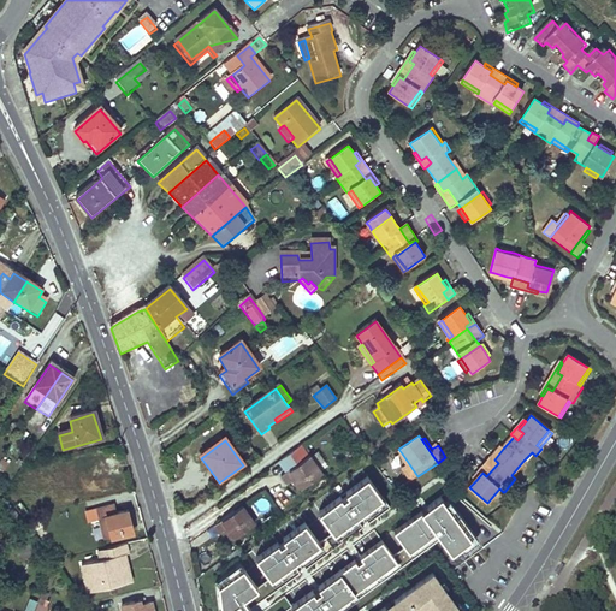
[(501,446),(474,478),(475,481),(483,473),(486,476),(498,463),(495,460),(503,449),(501,446)]
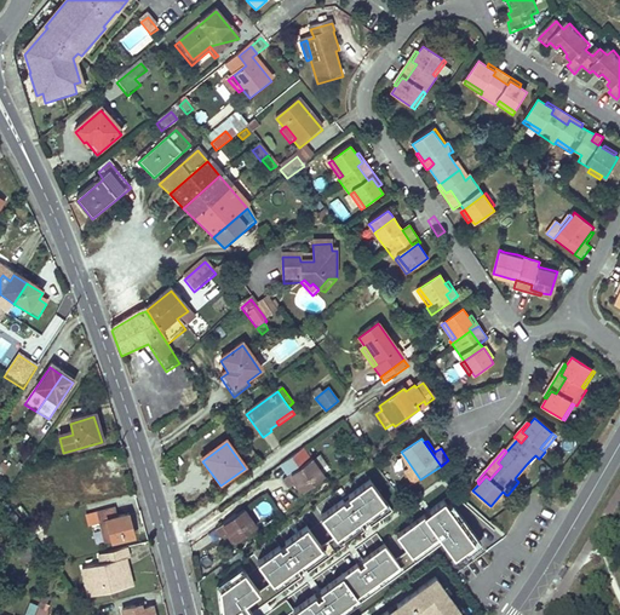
[(420,480),(405,457),(402,459),(409,470),(405,472),(413,484),(420,480)]
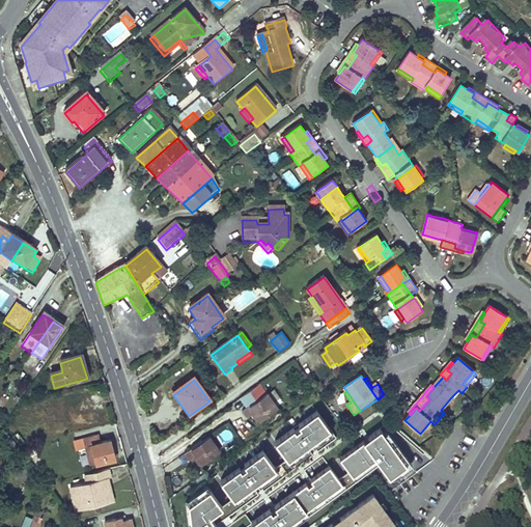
[(267,395),(242,414),(247,421),(251,418),(255,416),(260,423),(277,411),(267,395)]
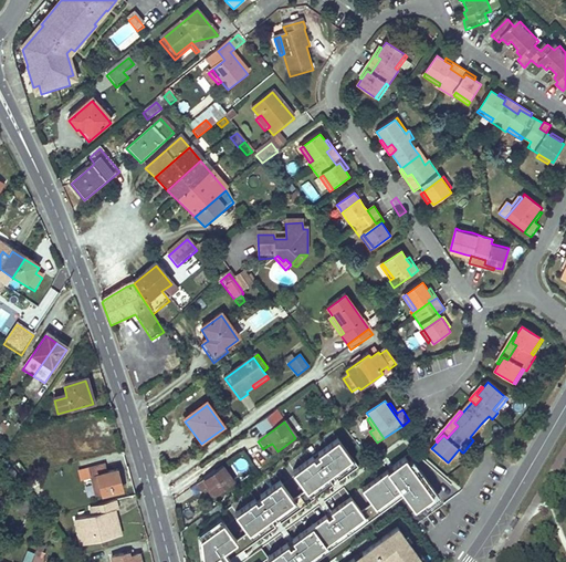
[(359,435),(368,433),(366,422),(357,424),(359,435)]
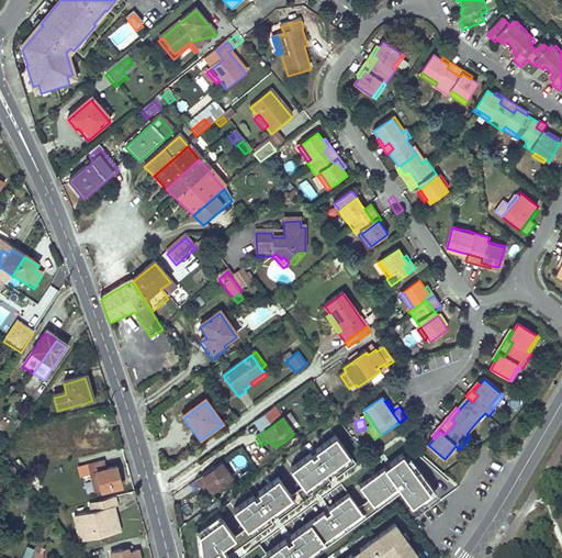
[(481,423),(478,421),(467,434),(469,436),(481,423)]
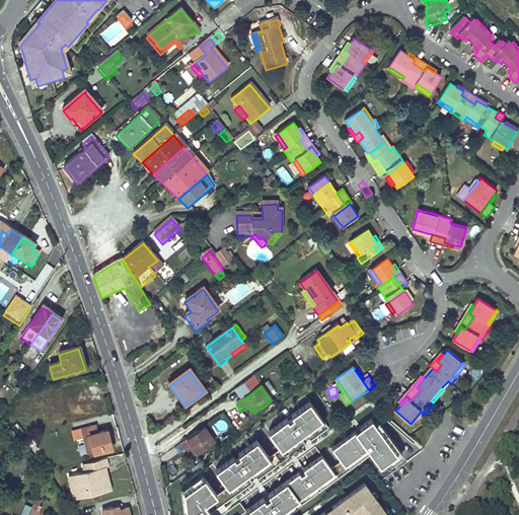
[(285,423),(267,435),(279,452),(297,440),(302,436),(320,423),(308,406),(289,419),(291,422),(286,425),(285,423)]
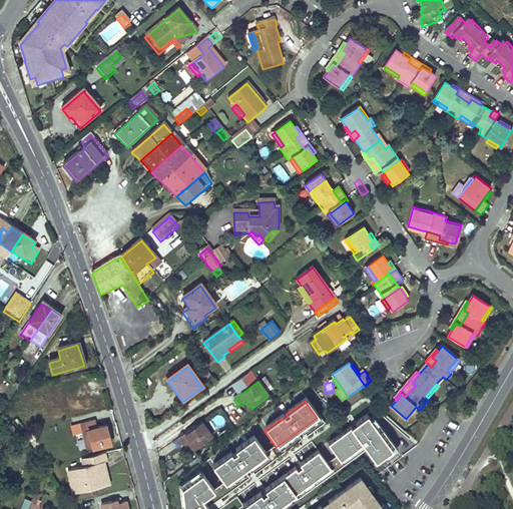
[(242,404),(247,411),(251,409),(246,402),(242,404)]
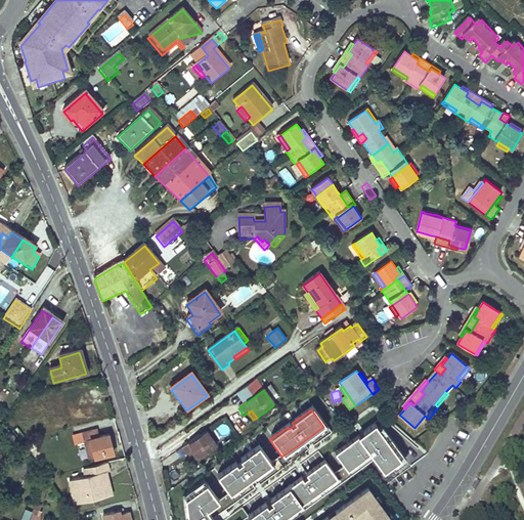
[(90,414),(72,418),(73,422),(91,418),(90,414)]
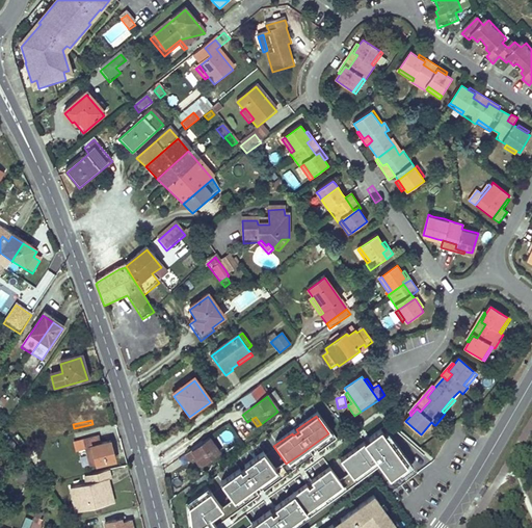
[(431,422),(421,434),(424,437),(434,425),(431,422)]
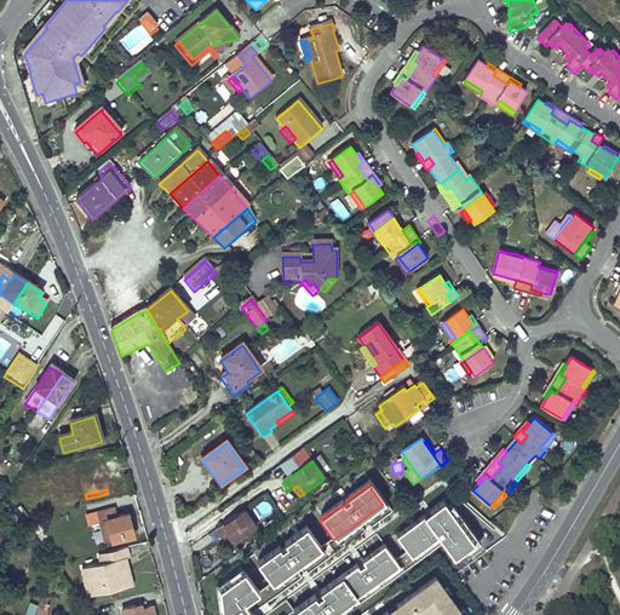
[(442,504),(395,539),(409,559),(436,540),(452,561),(461,553),(472,546),(446,511),(442,504)]
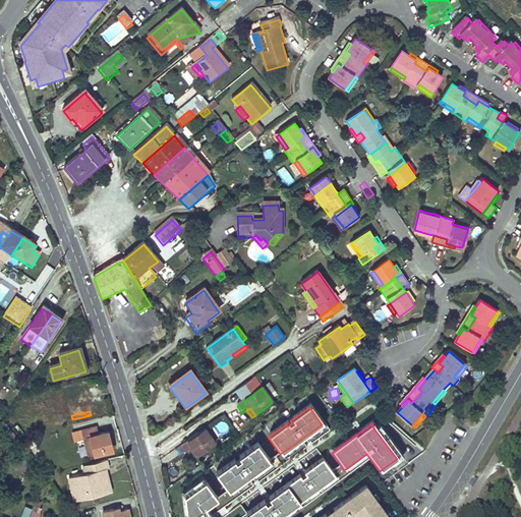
[(322,424),(303,438),(305,441),(324,427),(322,424)]
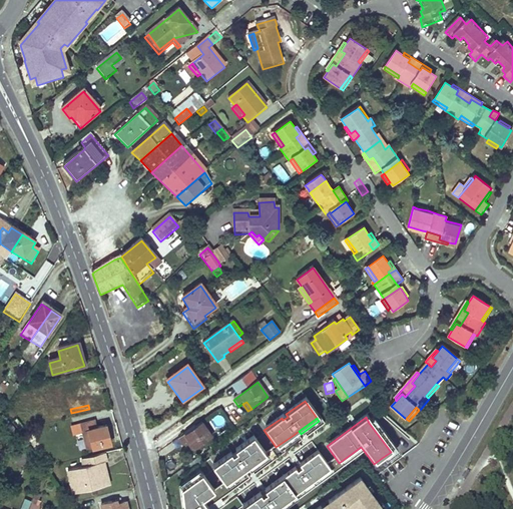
[(372,420),(369,423),(391,452),(382,458),(385,462),(397,453),(372,420)]
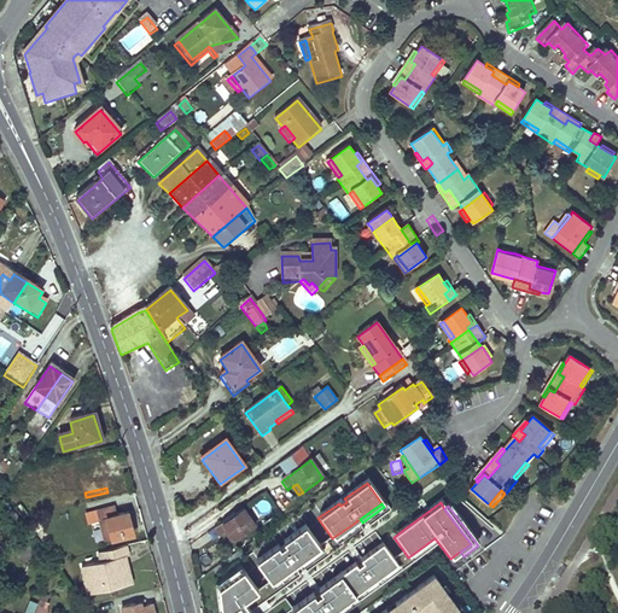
[(105,521),(111,544),(135,537),(130,514),(117,518),(114,509),(93,515),(95,524),(97,524),(105,521)]
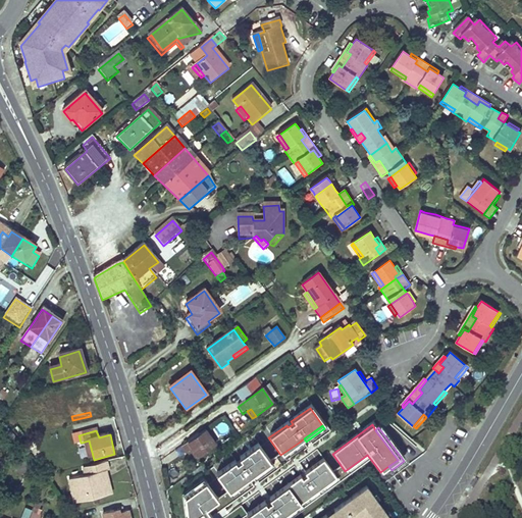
[(193,452),(198,459),(215,447),(204,431),(180,450),(186,457),(189,454),(193,452)]
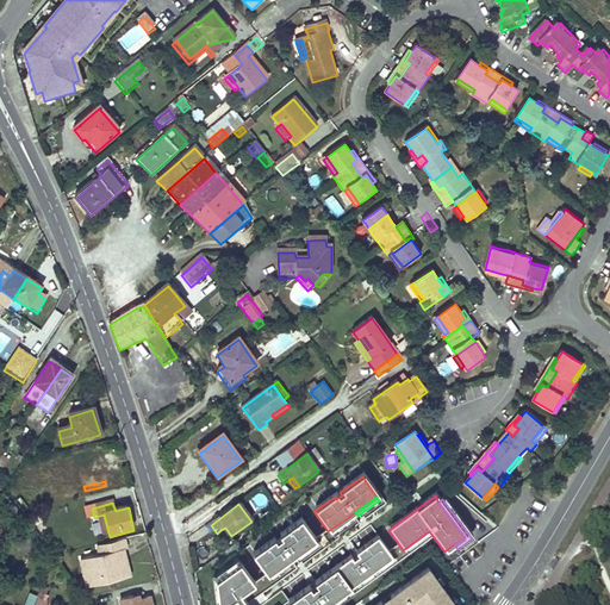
[(110,537),(104,515),(95,517),(101,538),(110,537)]
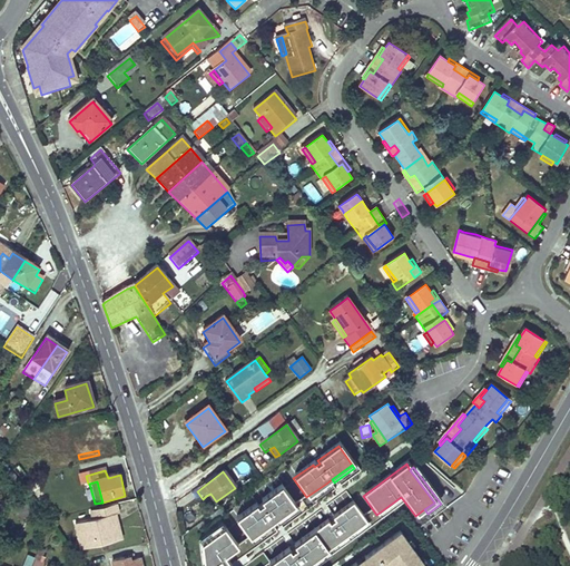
[(326,484),(306,497),(310,501),(330,487),(326,484)]
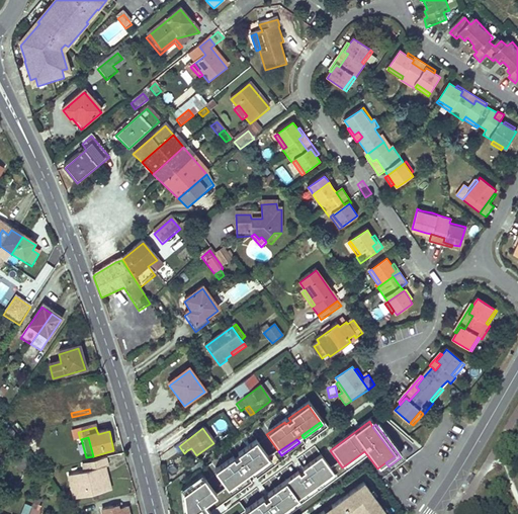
[(231,460),(213,473),(226,490),(244,478),(249,474),(267,460),(254,443),(236,456),(238,459),(233,462),(231,460)]
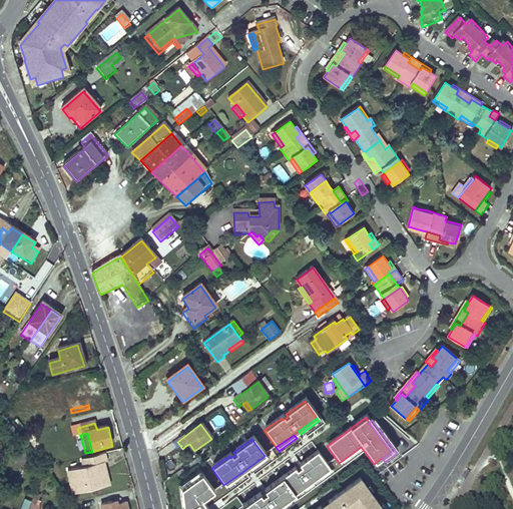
[(185,446),(191,453),(194,451),(189,444),(185,446)]
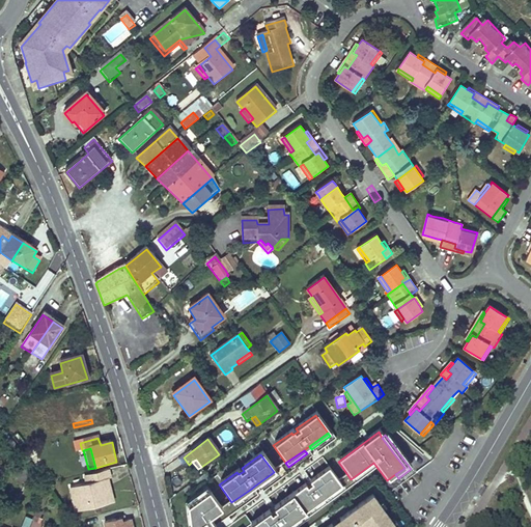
[(19,474),(16,481),(29,487),(32,478),(20,465),(17,473),(19,474)]
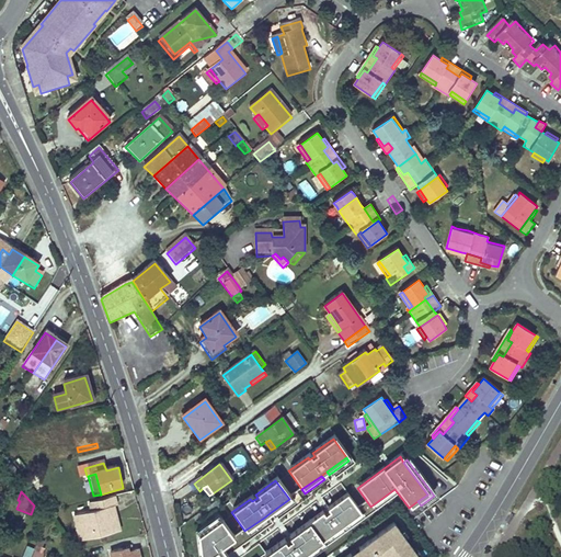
[(283,542),(263,556),(302,556),(340,530),(359,514),(346,496),(327,511),(329,513),(323,518),(321,514),(288,538),(290,542),(285,545),(283,542)]
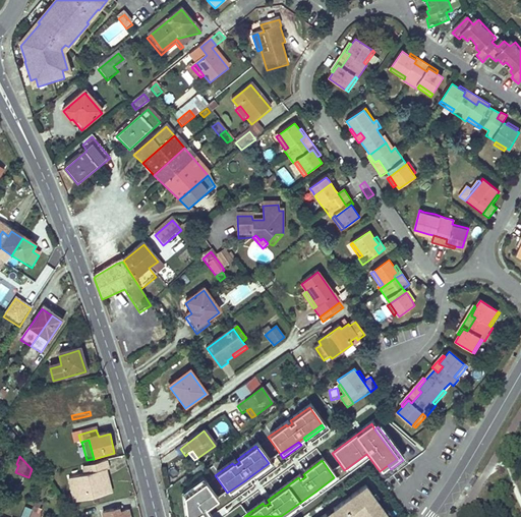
[(105,463),(81,469),(83,477),(67,480),(73,505),(104,497),(99,474),(105,472),(107,471),(105,463)]
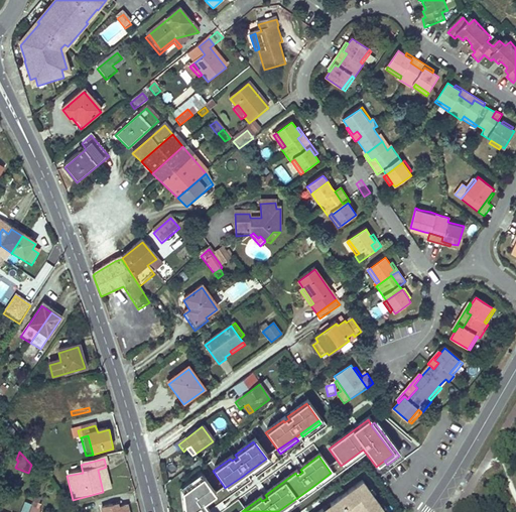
[(266,459),(248,472),(250,475),(268,462),(266,459)]
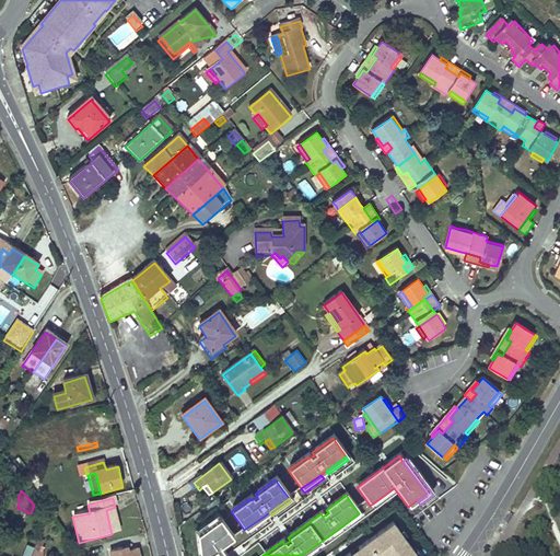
[(118,533),(113,508),(106,510),(112,534),(118,533)]
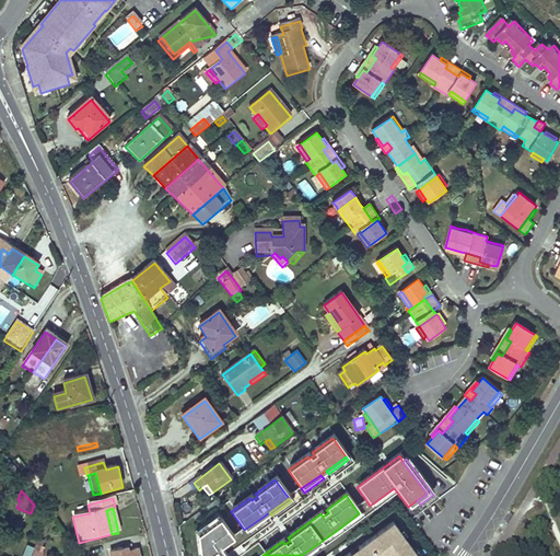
[(359,513),(339,529),(342,532),(362,518),(359,513)]
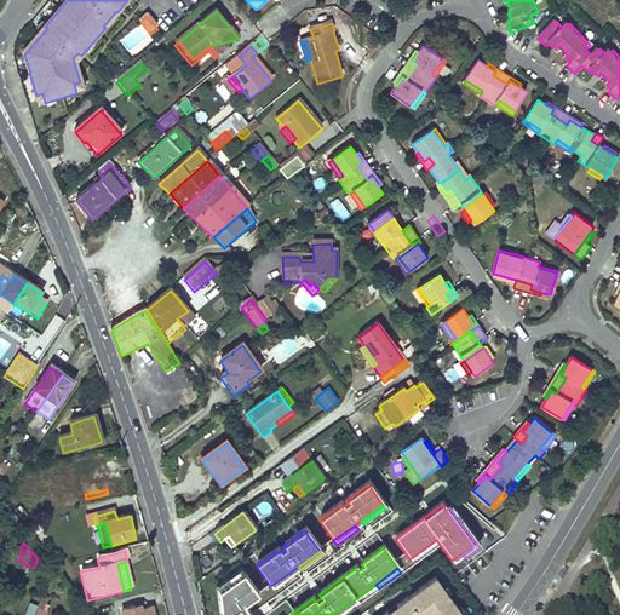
[(292,572),(270,586),(273,591),(294,575),(292,572)]
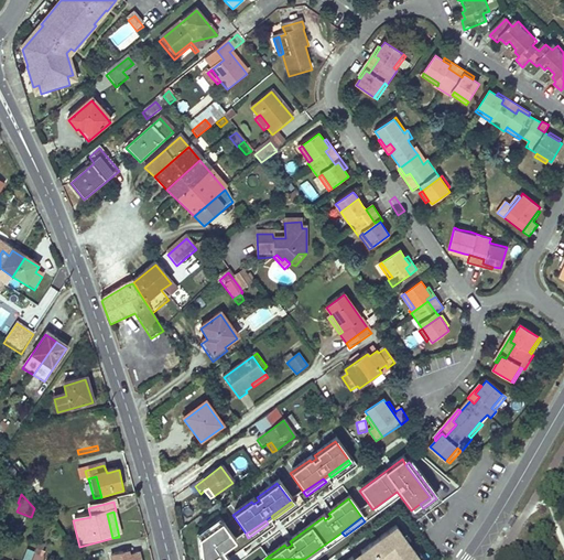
[(234,544),(220,525),(198,541),(201,559),(225,559),(220,553),(234,544)]
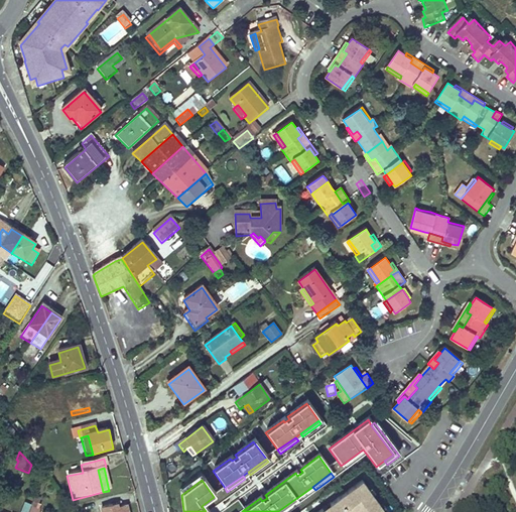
[(382,511),(362,484),(323,511),(359,511),(382,511)]
